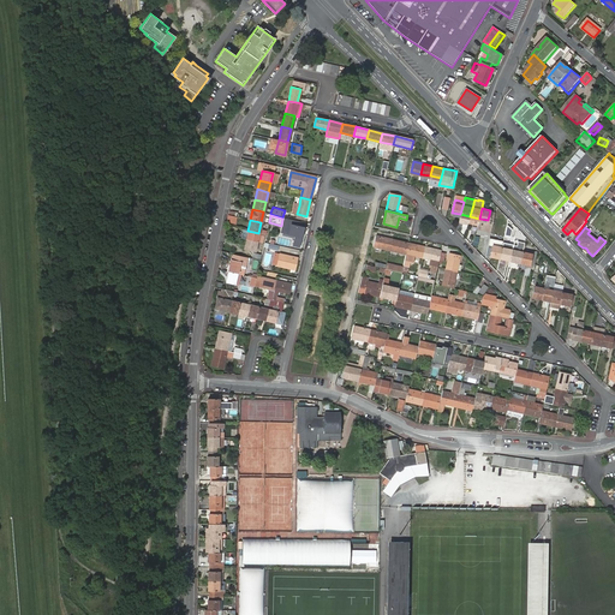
[(303,233),(286,228),(284,239),(300,243),(303,233)]
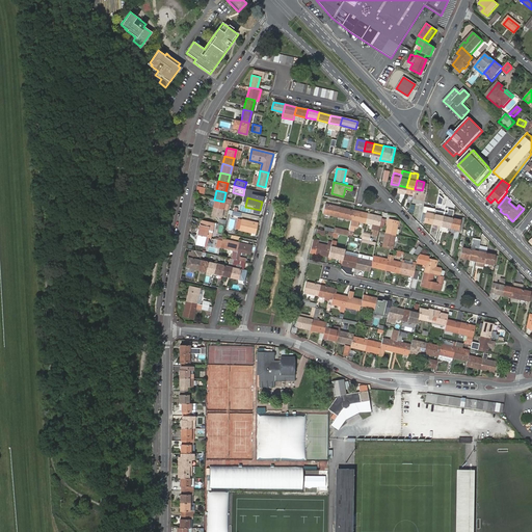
[(223,204),(223,202),(214,200),(213,207),(222,209),(225,210),(227,205),(223,204)]
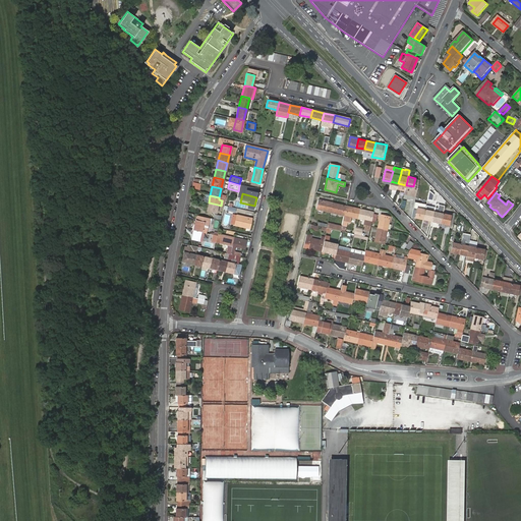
[(330,212),(332,204),(317,200),(315,209),(330,212)]
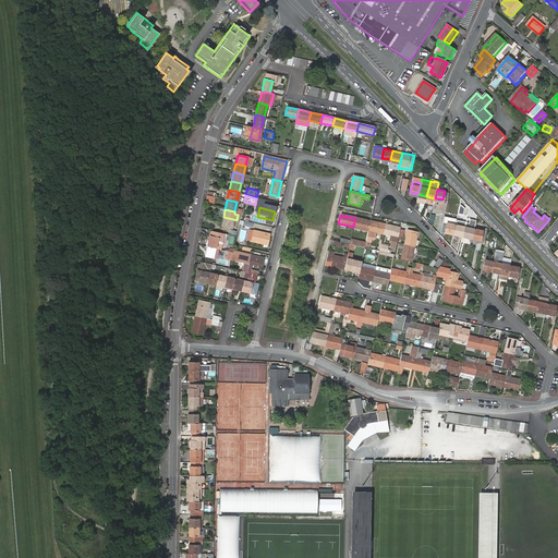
[(231,228),(233,219),(223,217),(221,226),(231,228)]
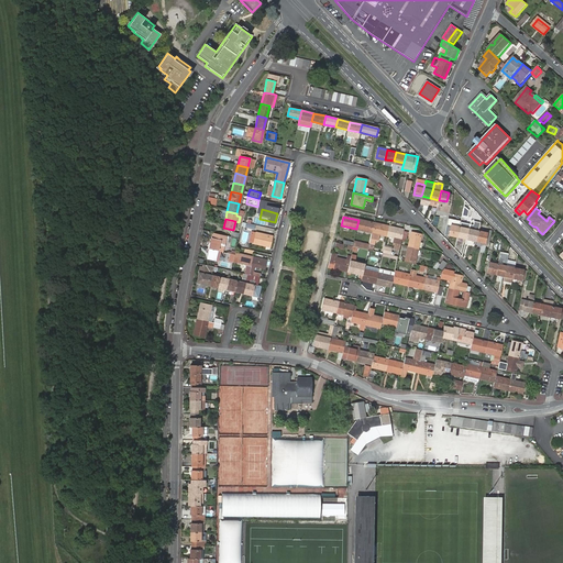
[(449,232),(451,223),(460,224),(461,222),(448,219),(445,231),(449,232)]
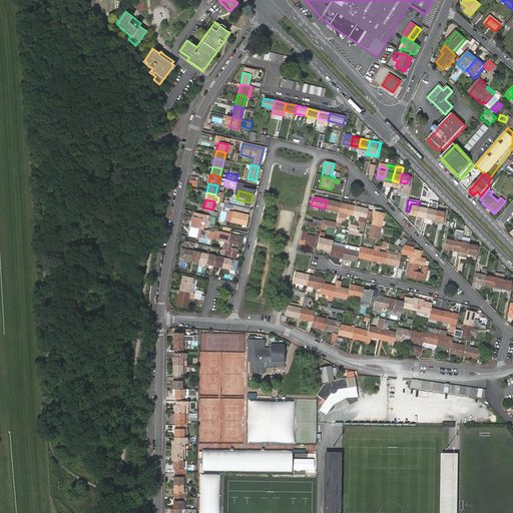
[(341,203),(327,200),(325,208),(339,211),(341,203)]
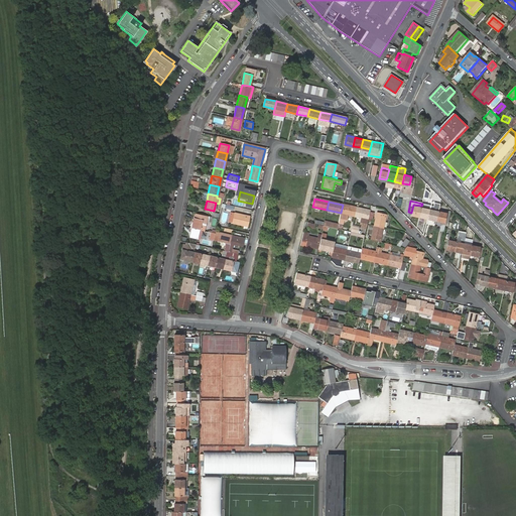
[(430,206),(422,204),(421,206),(419,215),(428,217),(430,208),(430,206)]
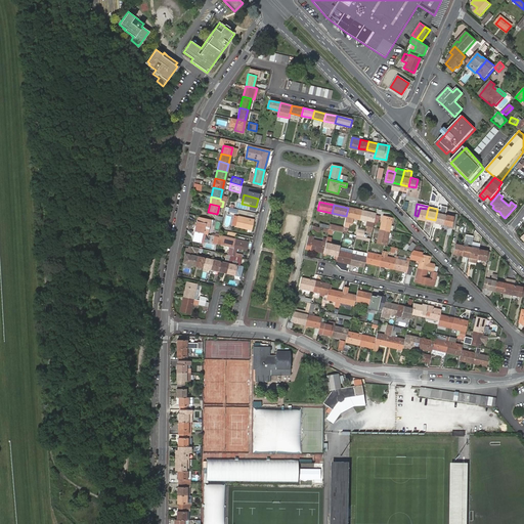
[(361,211),(348,208),(346,216),(343,227),(347,227),(349,223),(351,224),(353,218),(359,219),(361,211)]
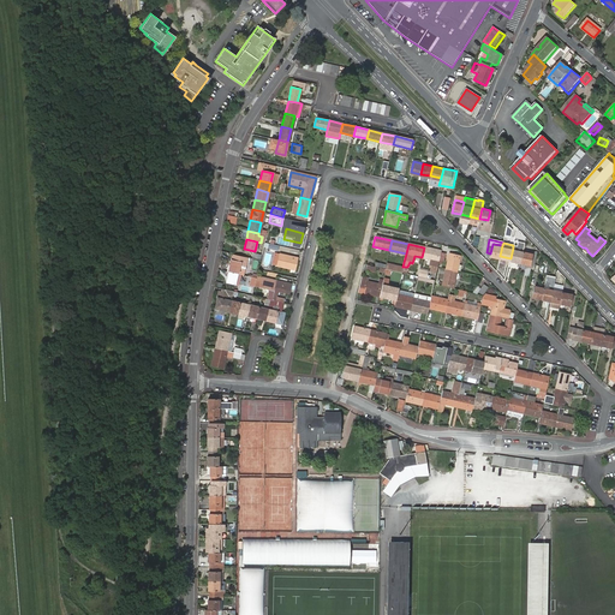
[(500,256),(502,245),(493,244),(490,254),(500,256)]
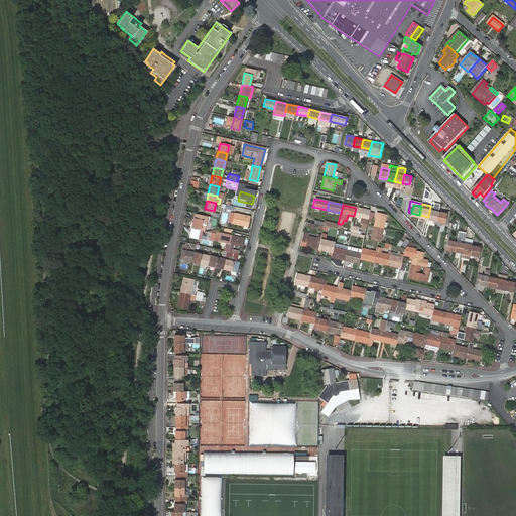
[(370,211),(356,208),(354,216),(362,218),(368,220),(368,219),(370,211)]
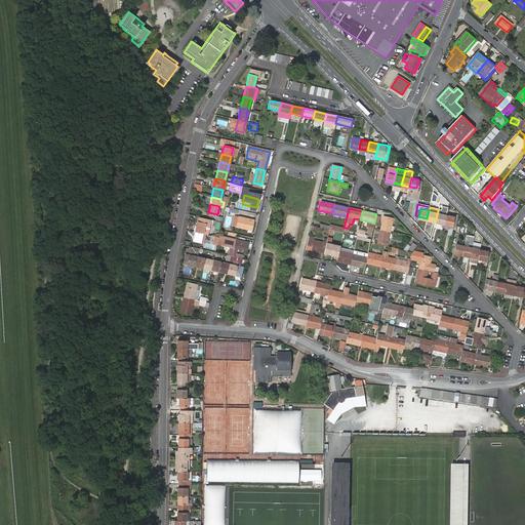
[(446,213),(438,211),(436,220),(444,223),(446,213)]
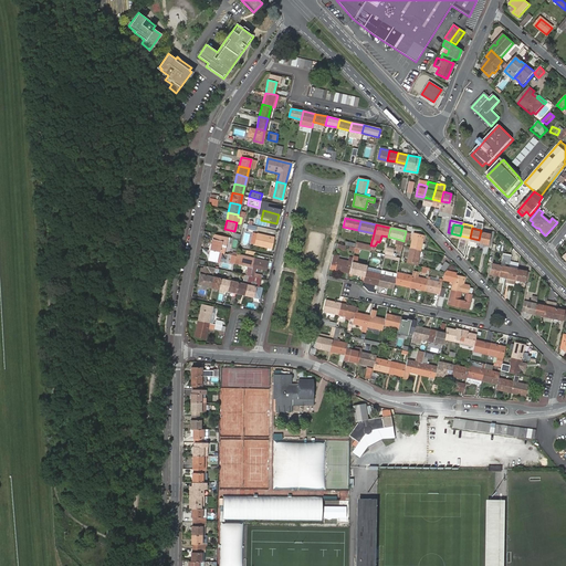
[(489,232),(481,230),(479,240),(492,242),(494,230),(490,229),(489,232)]
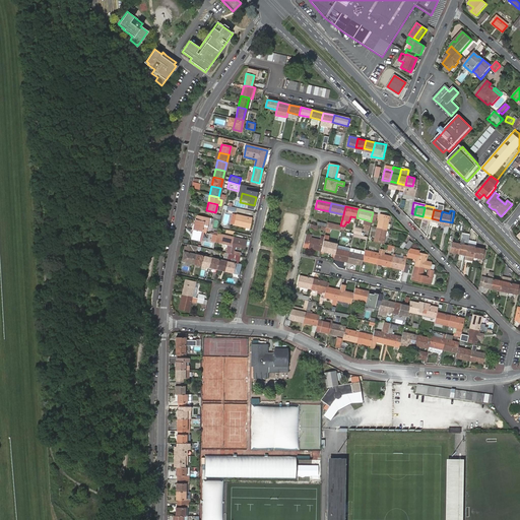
[(209,217),(197,214),(193,230),(200,232),(202,224),(207,225),(209,217)]
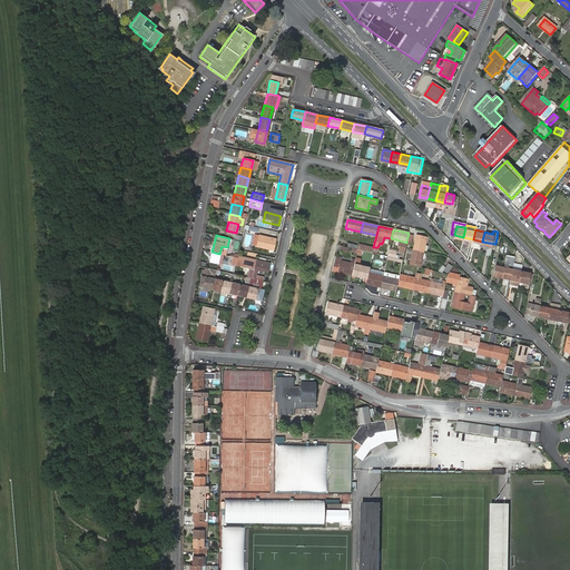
[(413,249),(423,252),(426,237),(416,235),(413,249)]
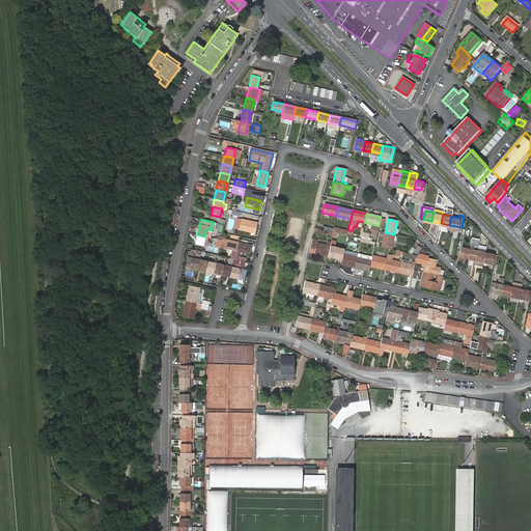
[(256,224),(242,220),(240,230),(254,233),(256,224)]
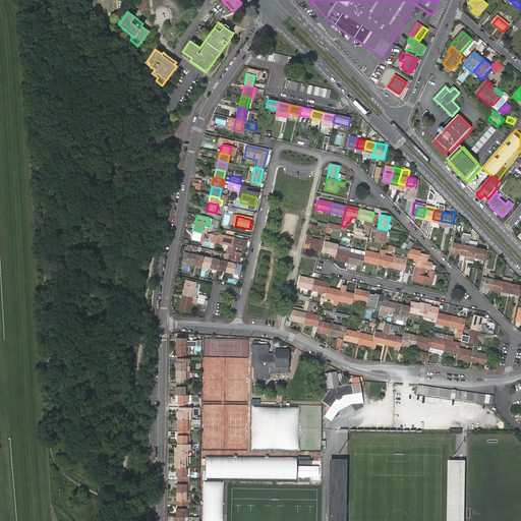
[(384,244),(387,230),(378,228),(374,242),(382,243),(384,244)]
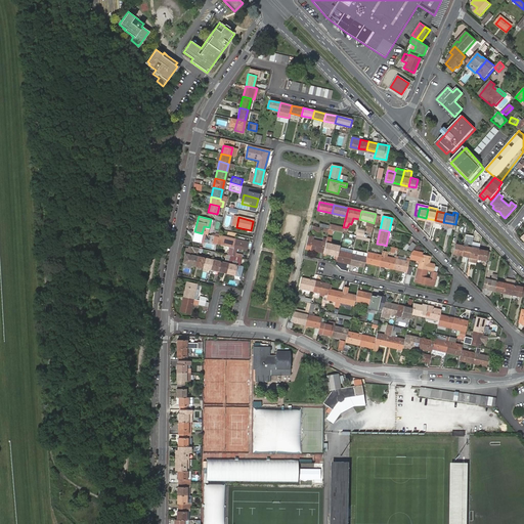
[(200,242),(202,233),(194,231),(192,241),(200,242)]
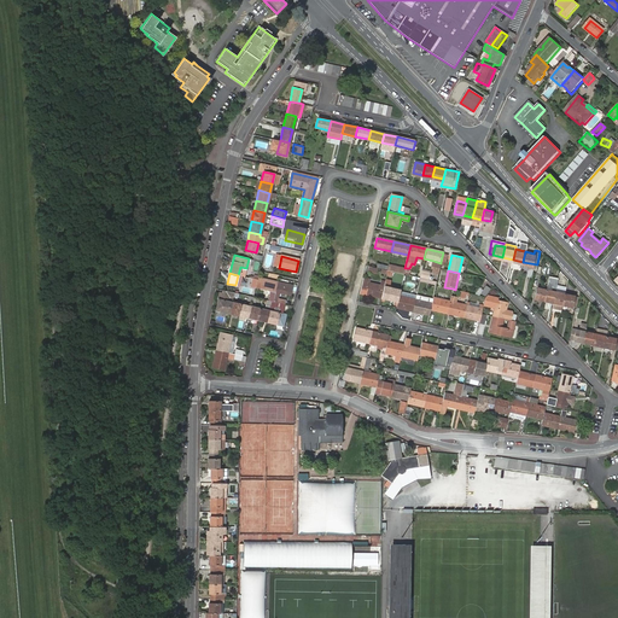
[(279,283),(257,278),(257,279),(256,286),(277,291),(279,283)]
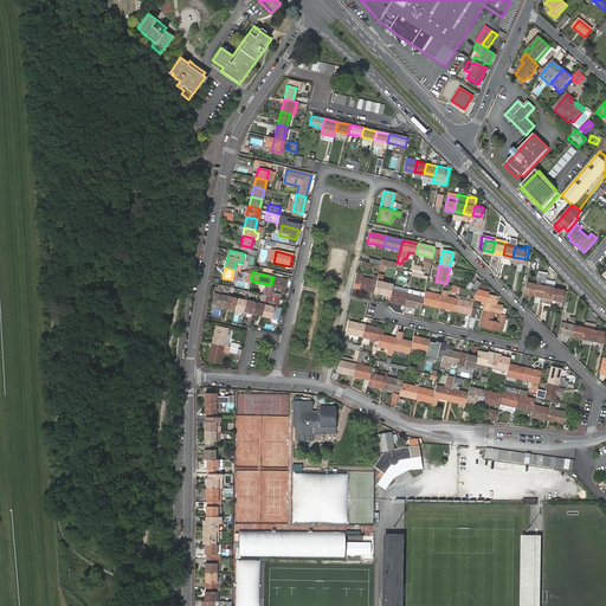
[(356,289),(373,292),(376,281),(360,276),(360,274),(358,274),(355,282),(358,282),(358,284),(356,289)]
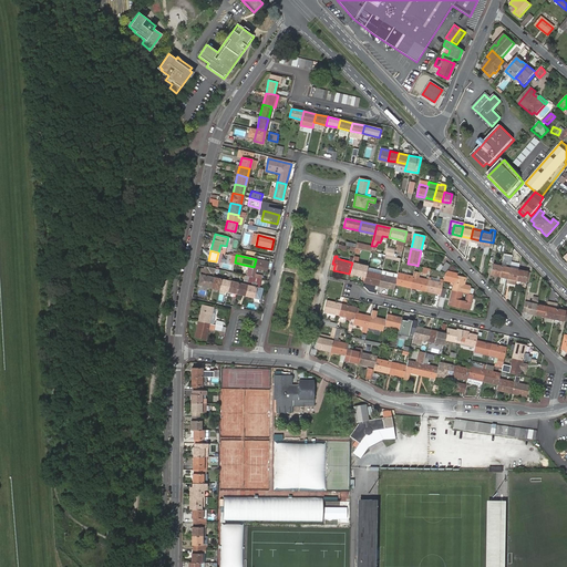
[(363,281),(364,277),(366,271),(367,266),(354,263),(356,258),(353,257),(352,263),(349,274),(350,274),(352,275),(362,277),(361,280),(363,281)]
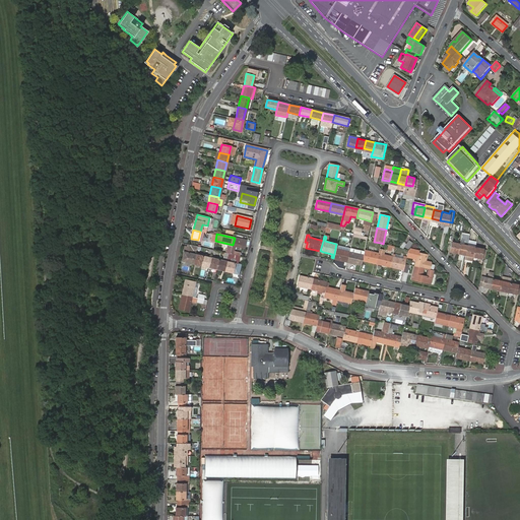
[(233,245),(231,254),(240,256),(241,253),(234,252),(236,246),(245,248),(246,240),(235,238),(233,245)]
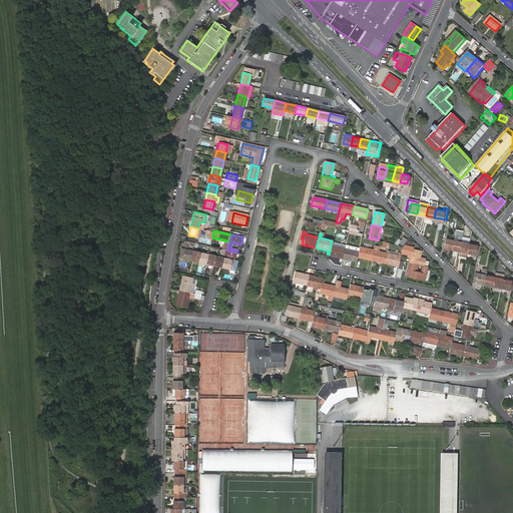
[(403,236),(399,242),(402,245),(407,239),(403,236)]
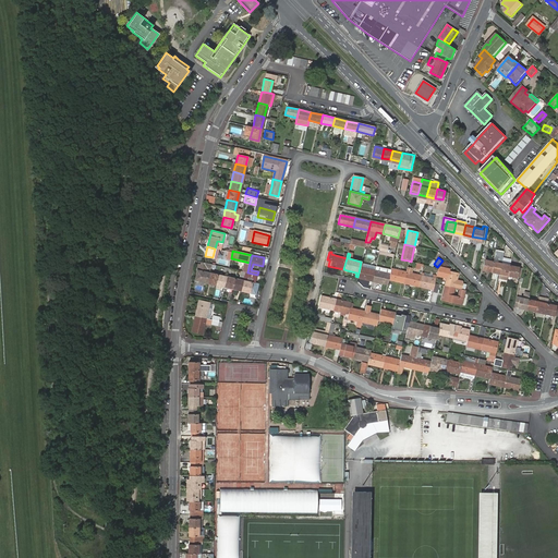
[(492,271),(494,263),(486,261),(484,270),(492,271)]
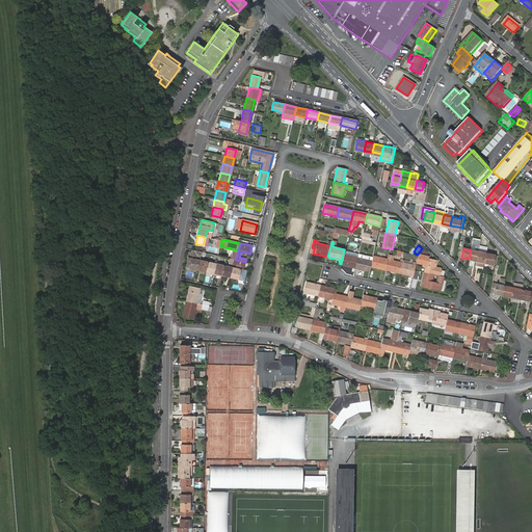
[(191,268),(198,270),(202,261),(197,260),(198,256),(202,257),(203,253),(197,251),(193,250),(193,254),(190,253),(189,258),(193,259),(191,268)]
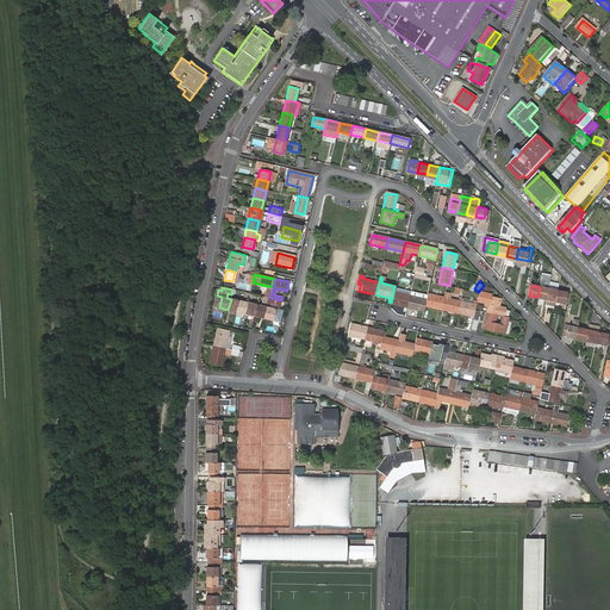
[(454,287),(452,296),(461,297),(462,290),(454,287)]
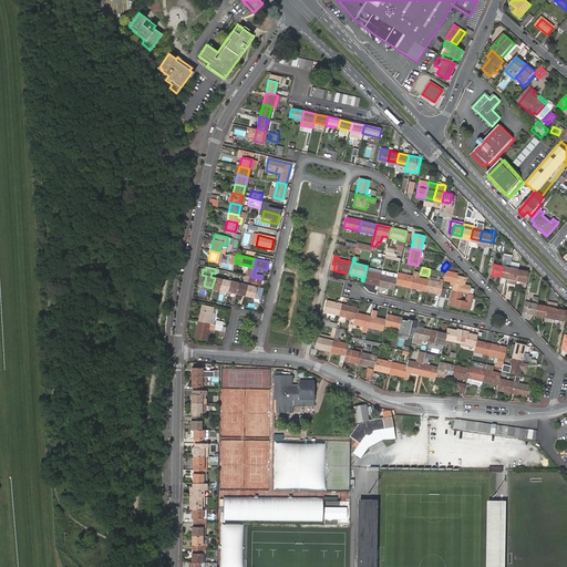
[(509,268),(502,267),(500,276),(498,279),(506,281),(507,278),(509,268)]
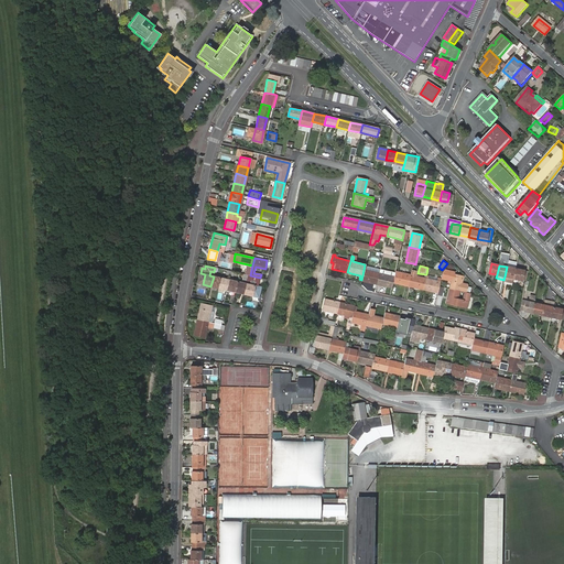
[(516,269),(507,267),(505,277),(503,281),(512,283),(513,279),(516,269)]
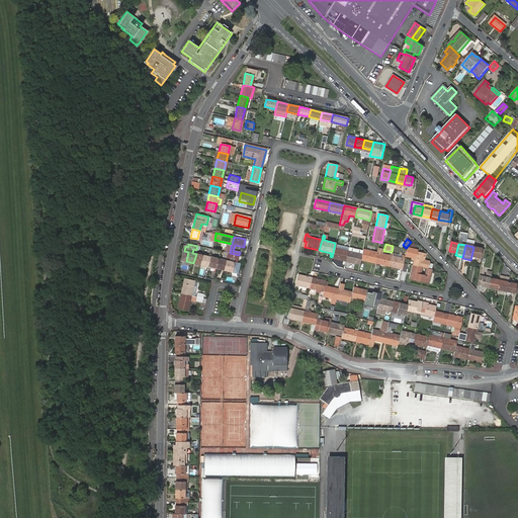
[(485,250),(473,247),(471,256),(483,258),(485,250)]
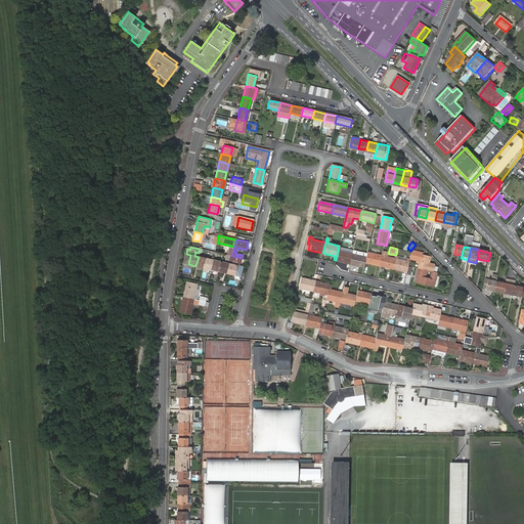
[(336,261),(350,264),(352,254),(338,251),(337,256),(336,261)]
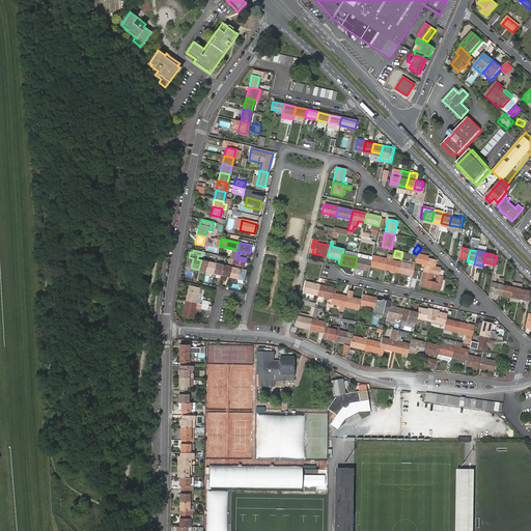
[(384,270),(398,273),(400,262),(391,260),(392,255),(388,254),(387,259),(384,270)]
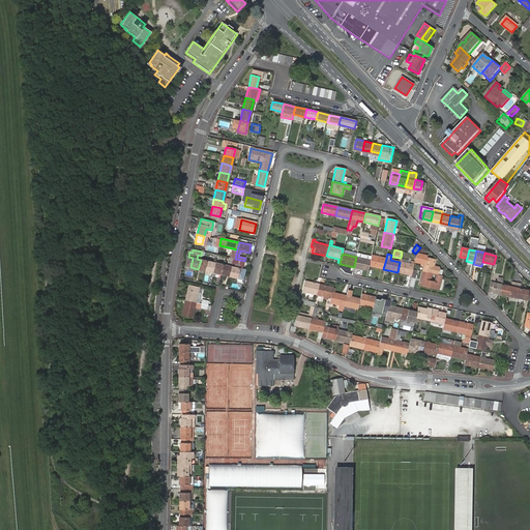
[(369,266),(383,269),(386,259),(371,255),(370,260),(369,266)]
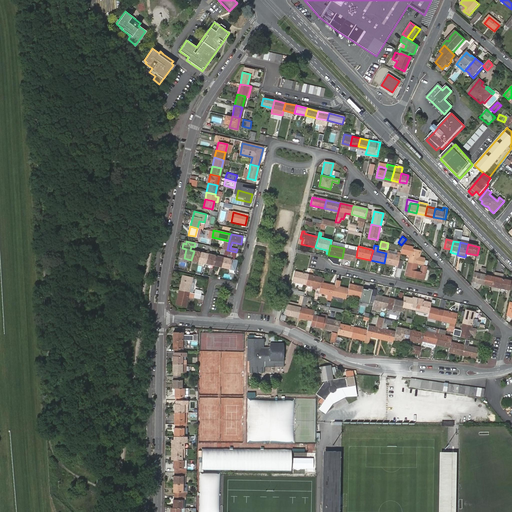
[(416,267),(422,268),(424,263),(422,260),(418,259),(419,253),(411,251),(411,249),(401,247),(399,256),(409,258),(408,265),(416,267)]
